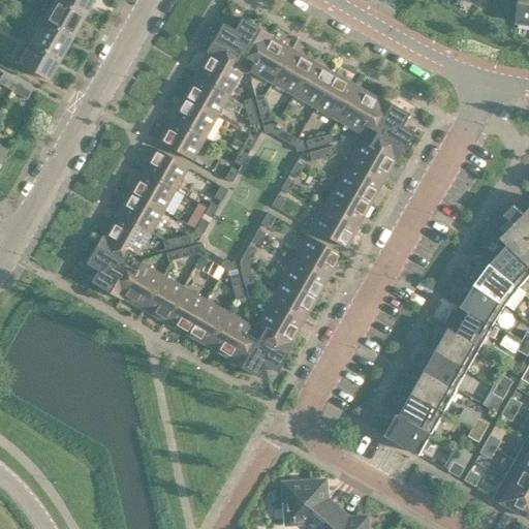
[(84,16),(57,0),(51,0),(40,20),(71,36),(84,16)]
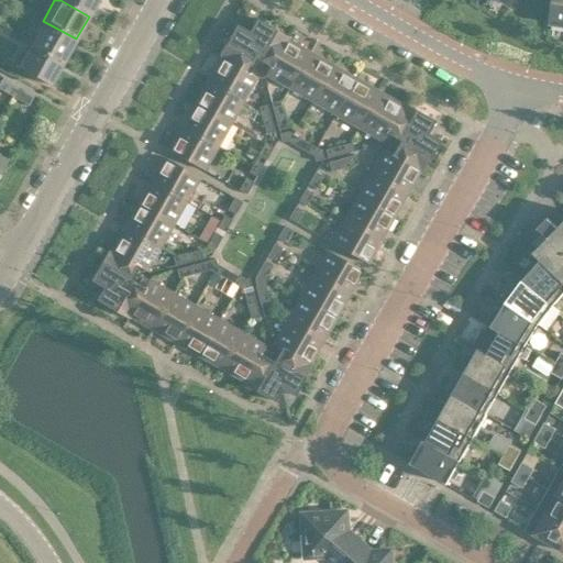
[(61,0),(89,17),(98,0),(61,0)]
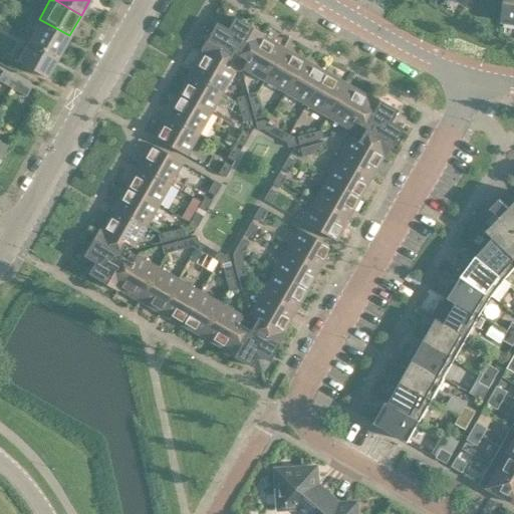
[(513,23),(513,0),(504,0),(501,22),(513,23)]
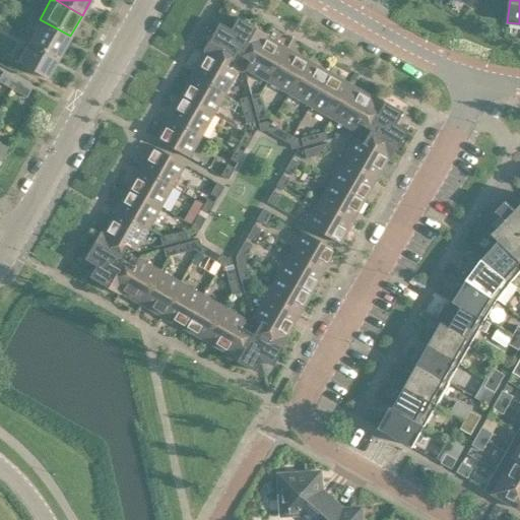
[(236,55),(248,62),(249,63),(264,37),(265,36),(236,18),(229,29),(236,55)]
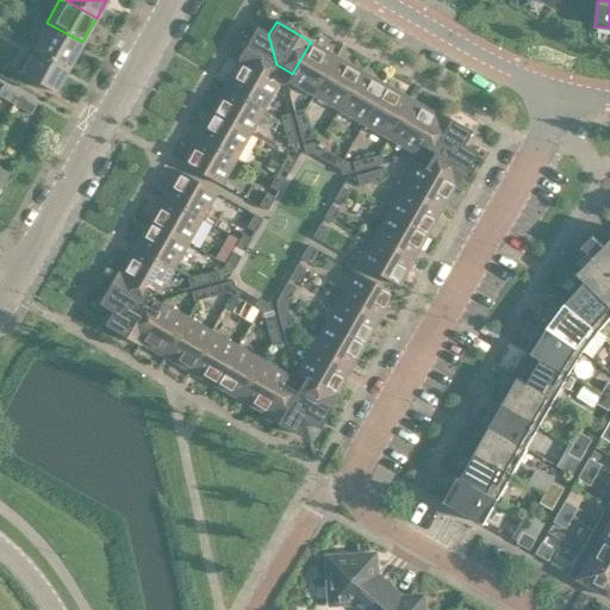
[(47,23),(32,47),(68,67),(82,42),(47,23)]
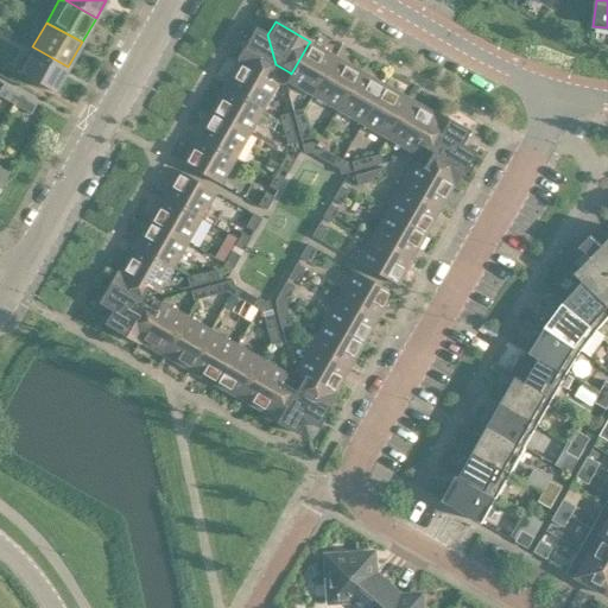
[(236,63),(267,80),(267,78),(276,64),(267,35),(254,27),(234,62),(236,63)]
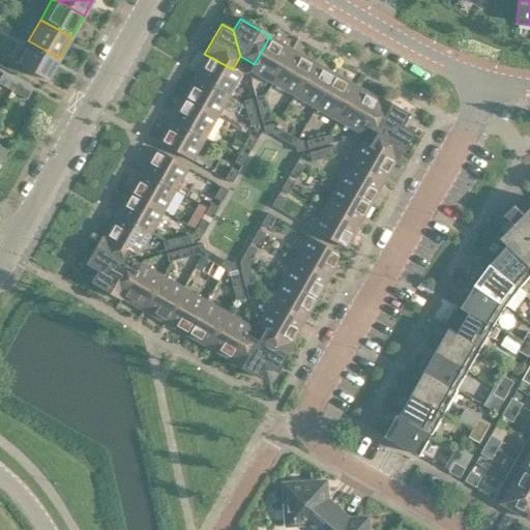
[(253,63),(248,71),(271,84),(272,82),(290,50),(269,37),(254,64),(253,63)]
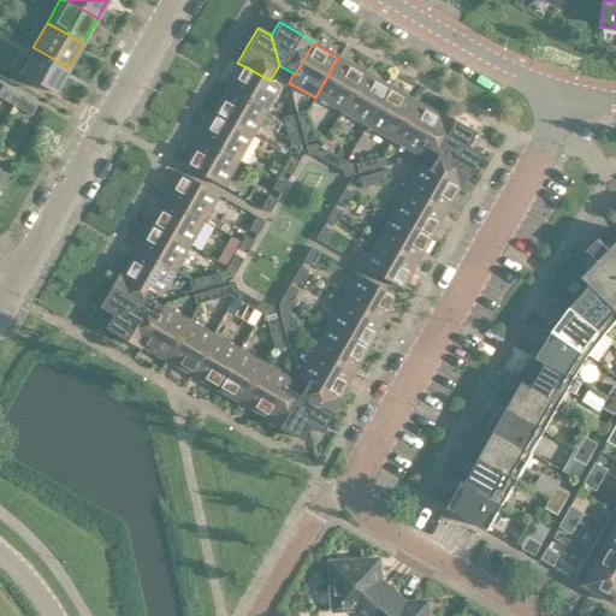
[(53,94),(69,67),(33,47),(18,73),(53,94)]
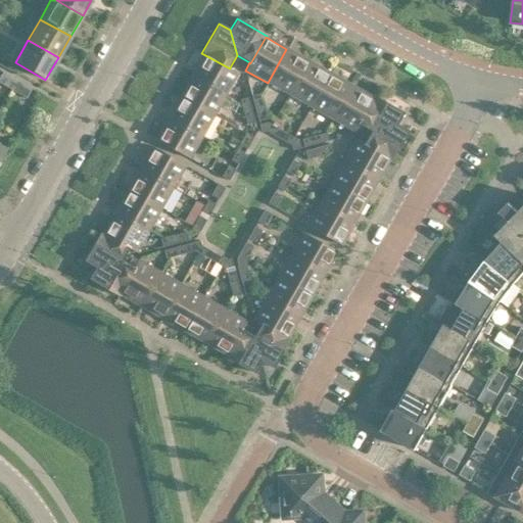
[(286,49),(269,81),(268,83),(289,95),(307,61),(286,49)]
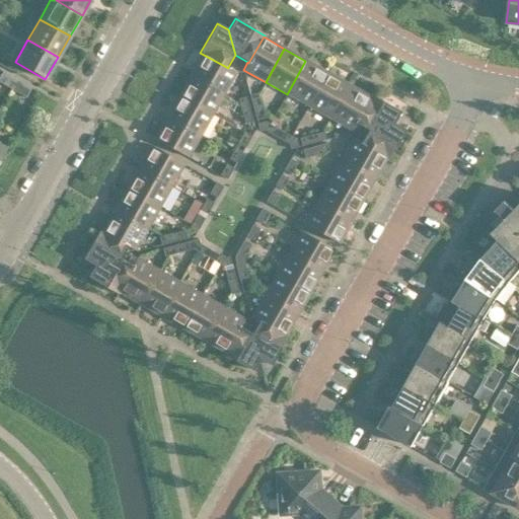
[(202,54),(190,74),(223,93),(236,72),(228,67),(228,68),(202,54)]
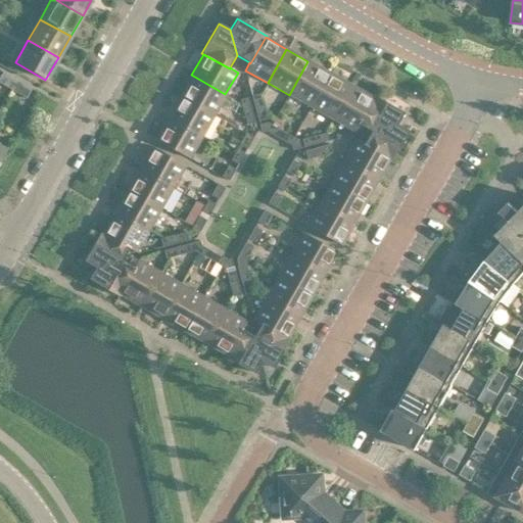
[(289,95),(310,107),(329,74),(307,61),(289,95)]
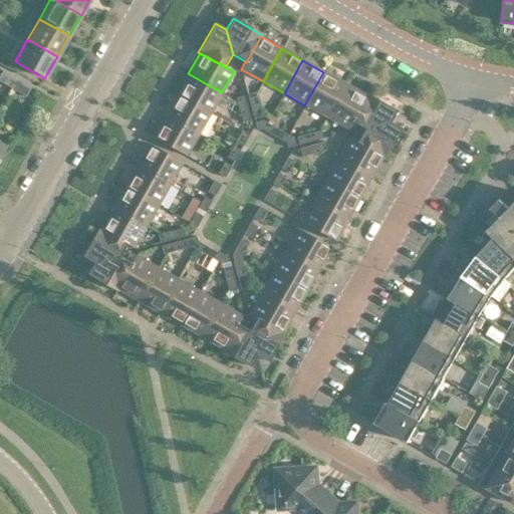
[(15,79),(1,72),(0,73),(0,83),(9,88),(15,79)]
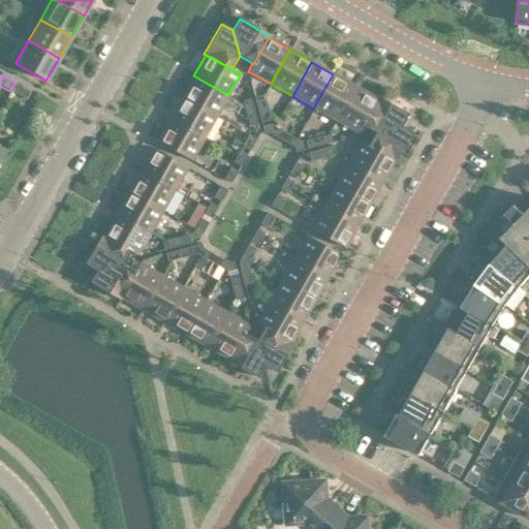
[(313,109),(335,121),(354,87),(333,74),(313,109)]
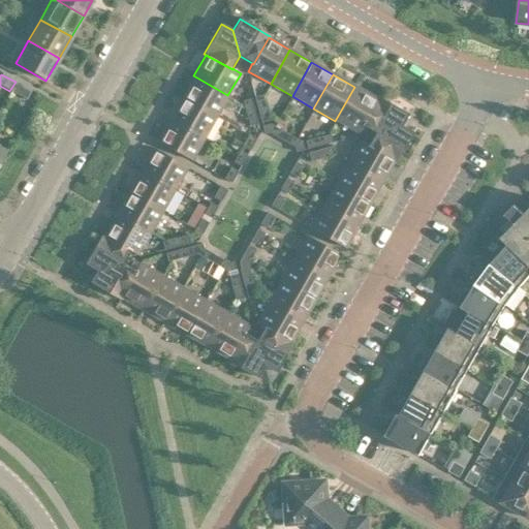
[(215,117),(227,95),(193,75),(181,97),(215,117)]
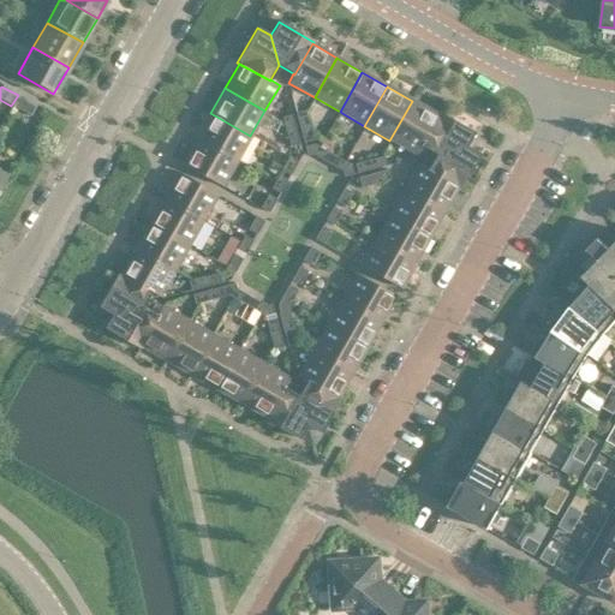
[(36,106),(18,95),(11,106),(29,117),(36,106)]
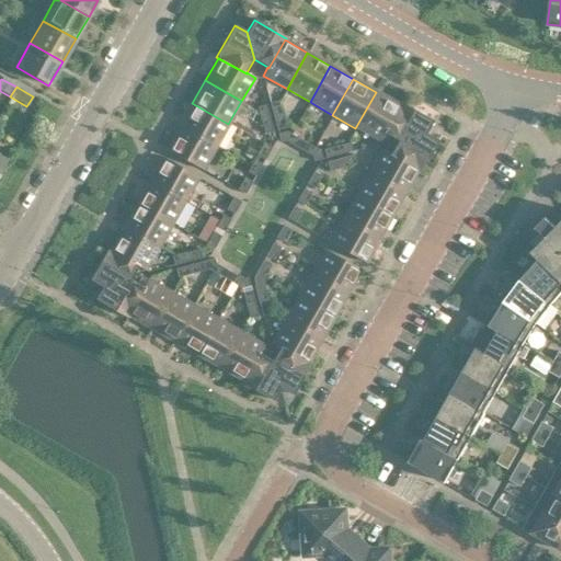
[(376,92),(355,128),(379,141),(384,134),(382,133),(399,104),(398,104),(376,92)]
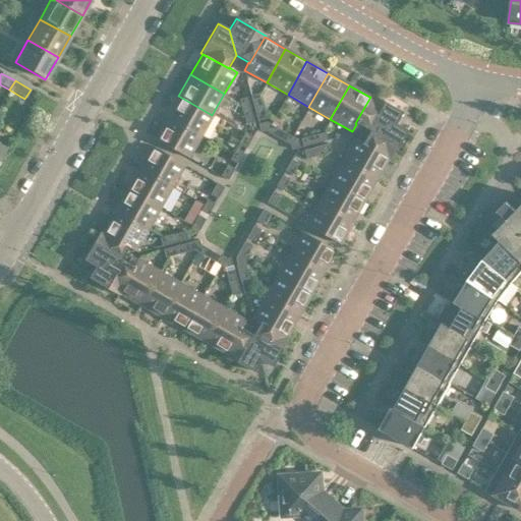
[(369,97),(370,97),(355,123),(356,124),(368,130),(394,124),(401,112),(370,95),(369,97)]
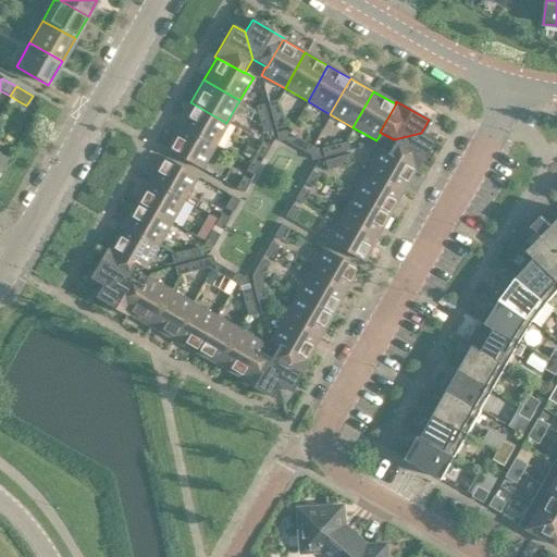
[(190,102),(178,125),(214,146),(226,123),(190,102)]
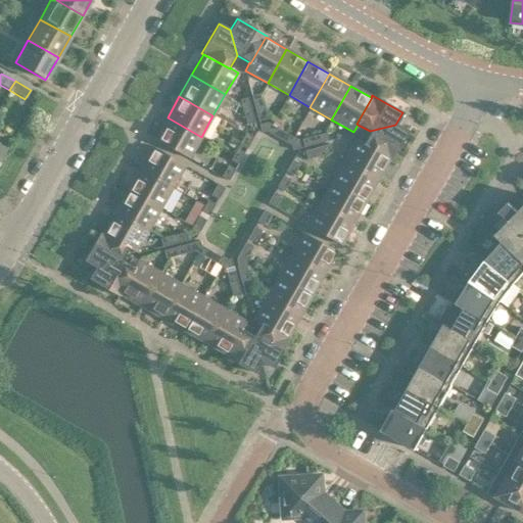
[(251,98),(254,109),(260,107),(257,96),(251,98)]
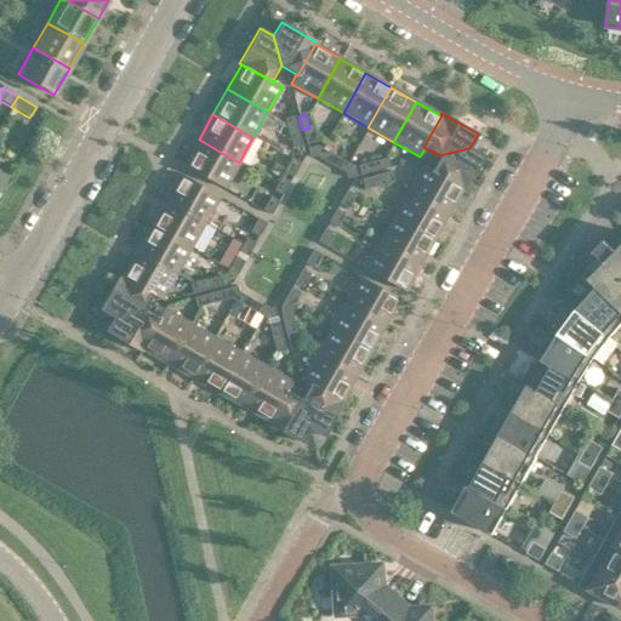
[(284,120),(288,135),(296,132),(291,118),(284,120)]
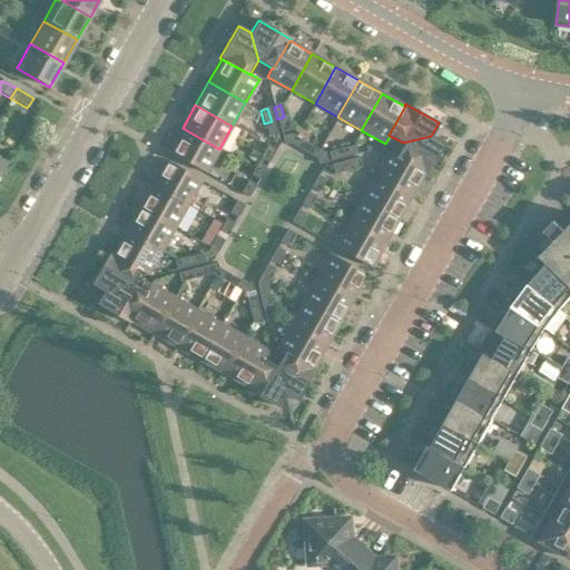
[(284,117),(277,119),(281,131),(287,130),(284,117)]
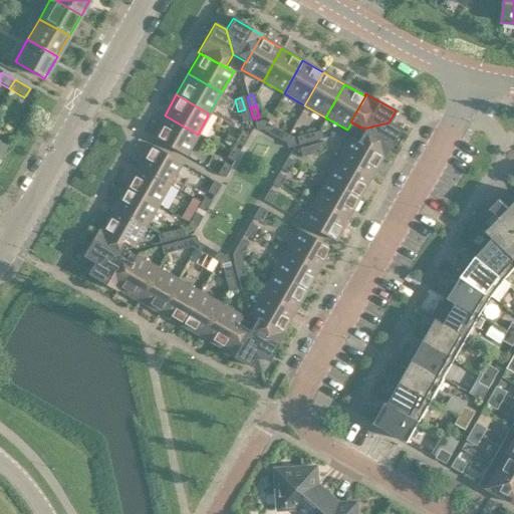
[(248,120),(245,109),(238,111),(242,122),(248,120)]
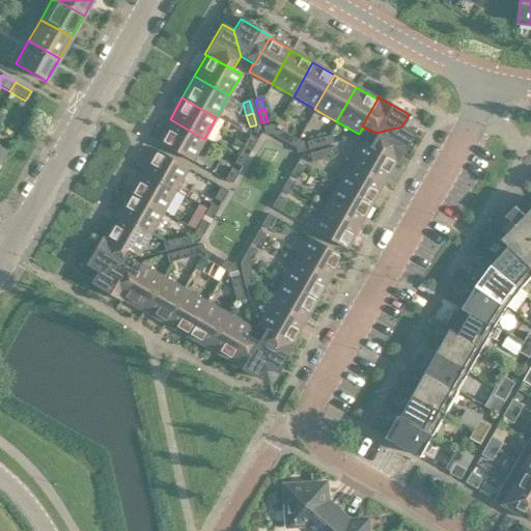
[(204,139),(170,119),(157,142),(191,162),(204,139)]
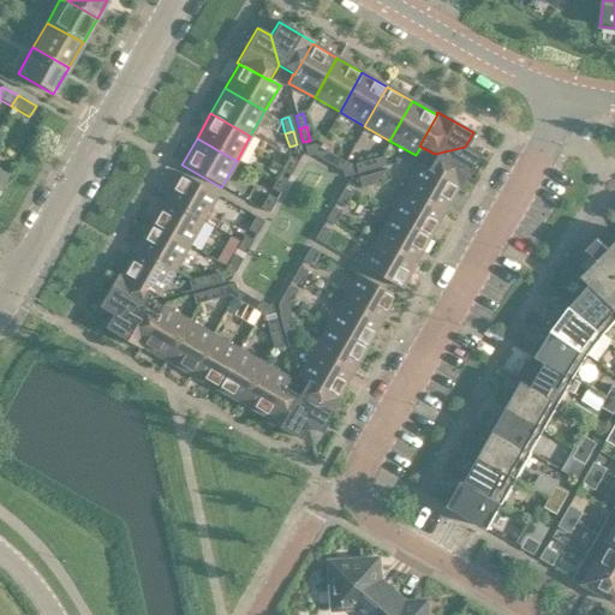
[(314,156),(318,148),(314,145),(304,148),(306,156),(311,155),(314,156)]
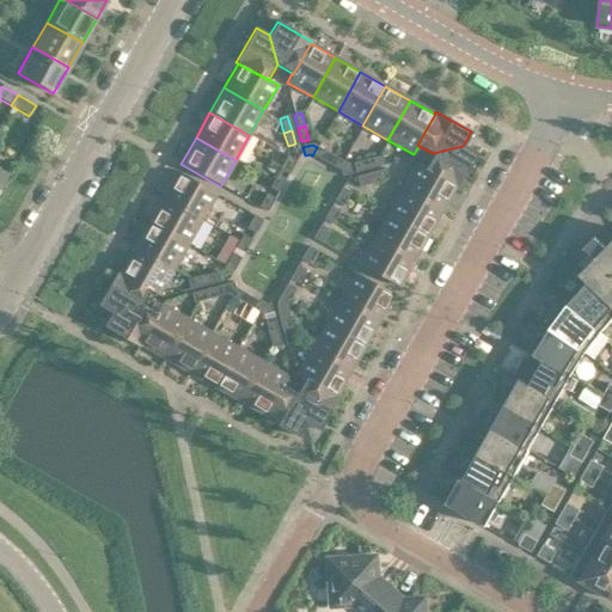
[(433,153),(424,169),(456,187),(454,187),(457,188),(477,153),(463,146),(433,153)]
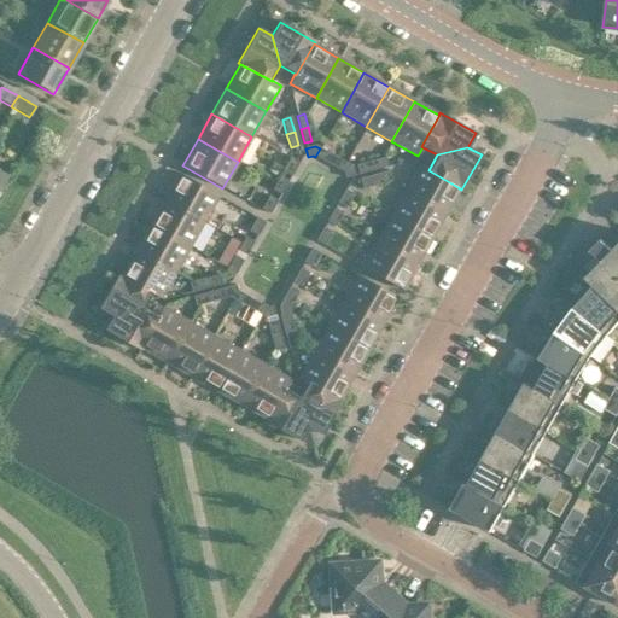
[(345,164),(320,149),(315,157),(340,172),(345,164)]
